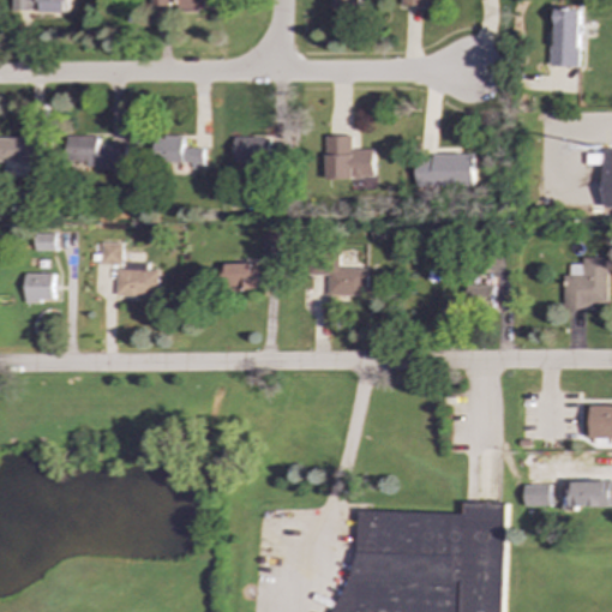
[(65,11),(65,0),(12,0),(12,10),(65,11)]
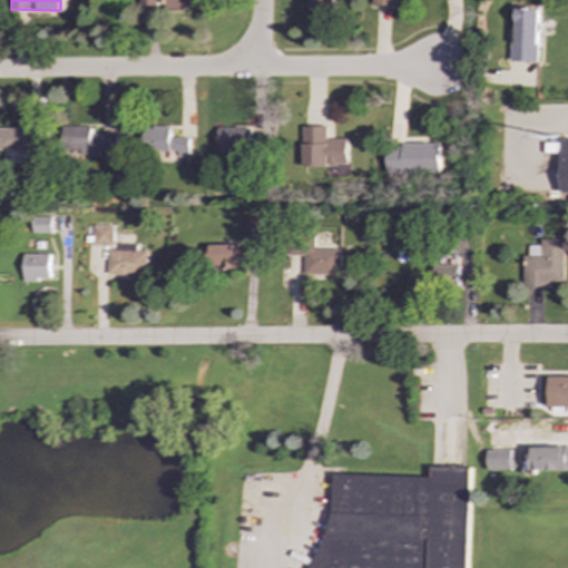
[(536,60),(537,6),(512,6),(510,59),(536,60)]
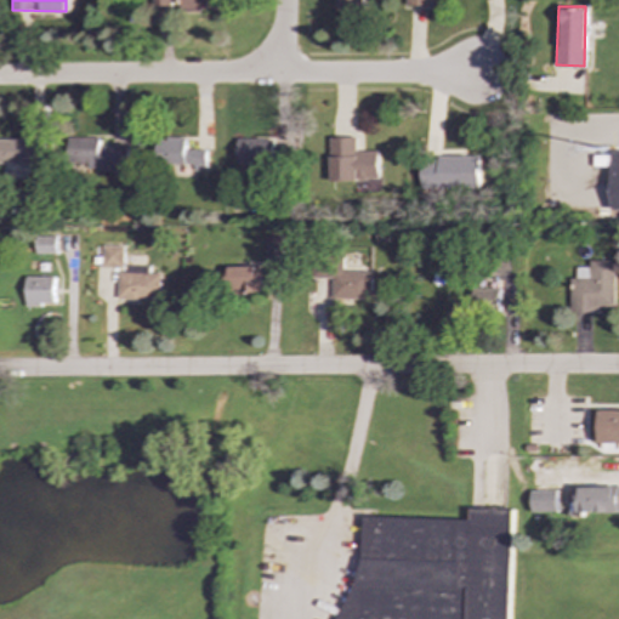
[(96,143),(97,135),(69,135),(69,166),(125,168),(126,145),(96,143)]
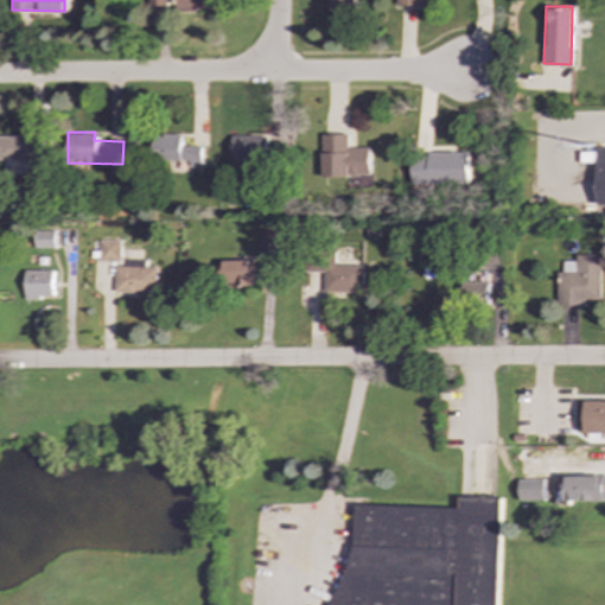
[(179,132),(152,132),(152,158),(186,159),(186,164),(199,164),(199,145),(179,144),(179,132)]
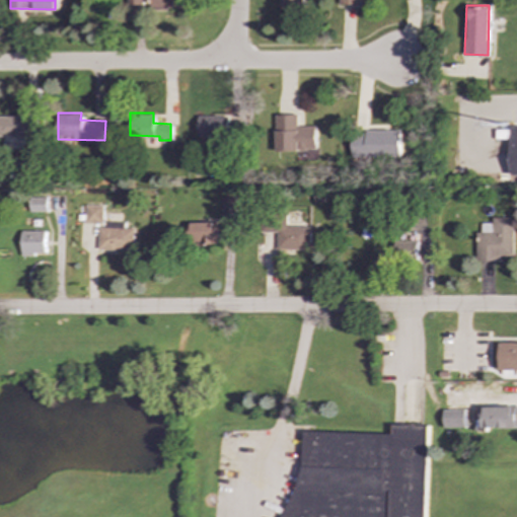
[(296,113),(274,113),(275,149),(315,148),(315,124),(296,125),(296,113)]
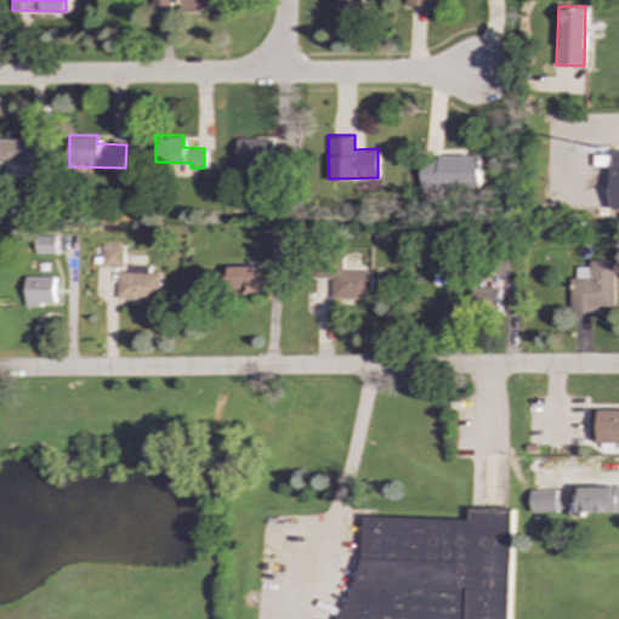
[(0,162),(39,160),(38,136),(0,136),(0,162)]
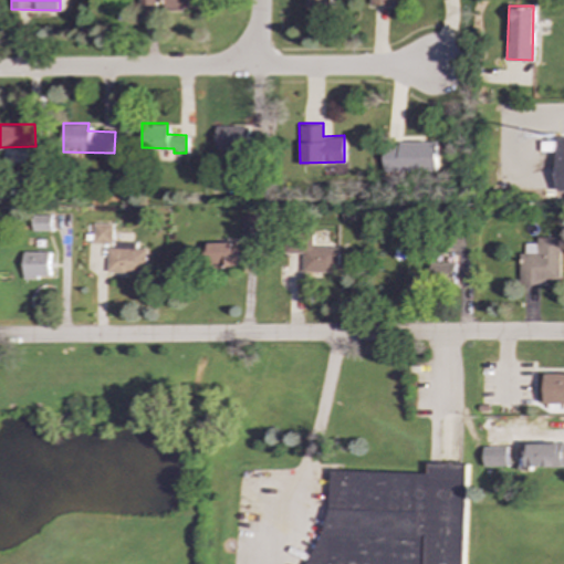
[(213,124),(213,148),(248,147),(247,124),(213,124)]
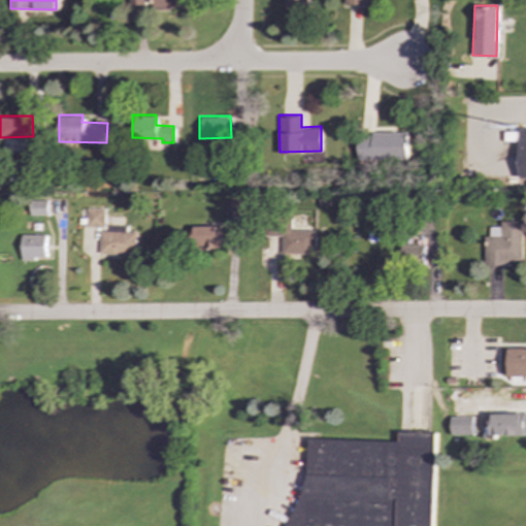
[(405,131),(356,131),(357,159),(383,159),(383,157),(405,157),(405,131)]
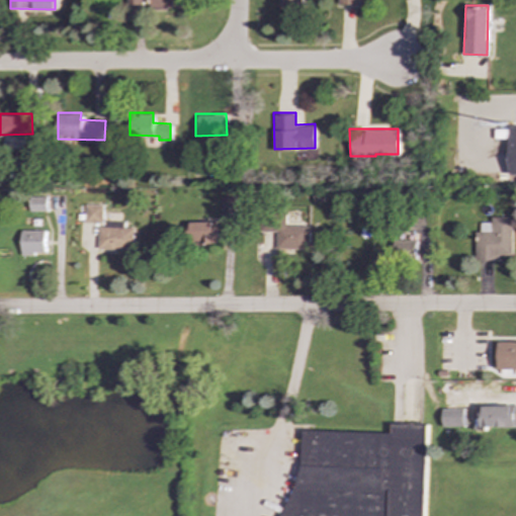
[(316,158),(315,149),(295,150),(295,159),(316,158)]
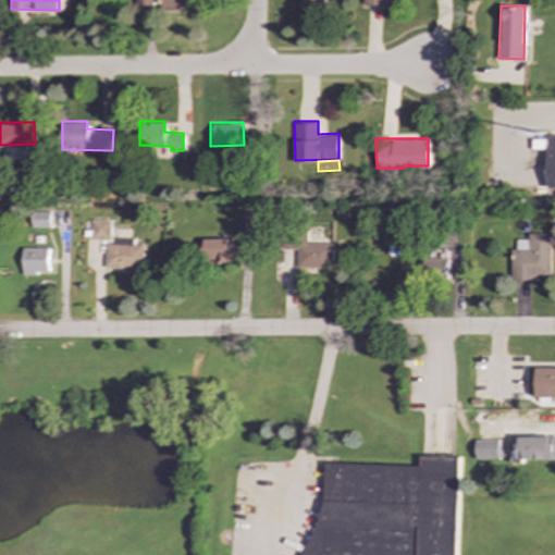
[(31,225),(49,225),(49,209),(29,209),(31,225)]
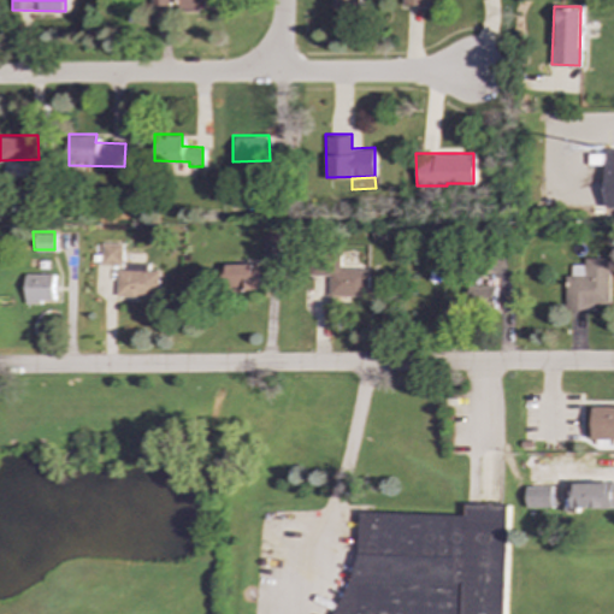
[(261,249),(277,249),(278,231),(263,231),(261,249)]
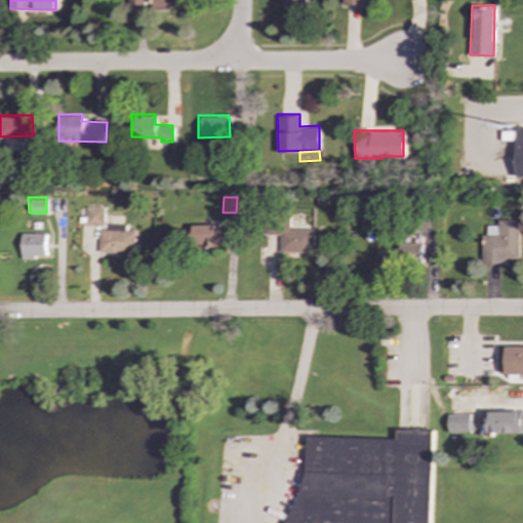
[(84,224),(103,225),(103,206),(85,205),(84,224)]
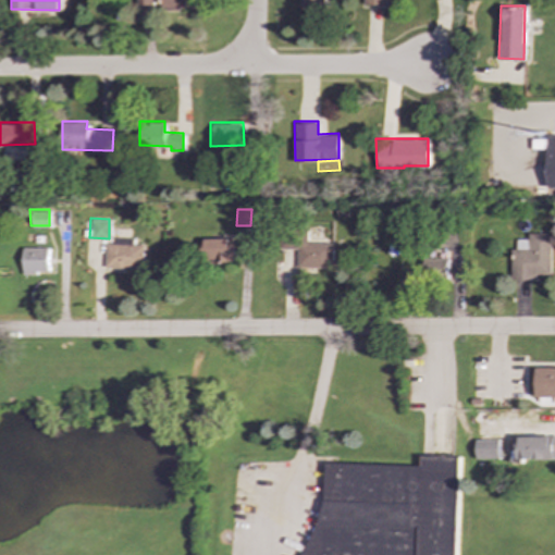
[(549,272),(549,232),(526,232),(526,237),(515,237),(514,247),(509,247),(509,278),(534,278),(535,272),(549,272)]
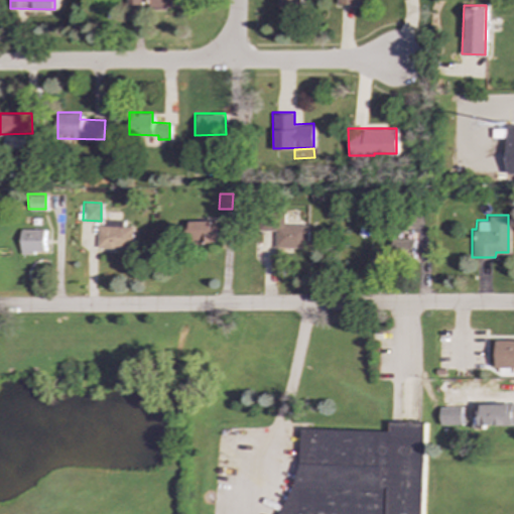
[(284,224),(284,217),(259,216),(259,229),(273,229),(273,245),(305,246),(306,224),(284,224)]
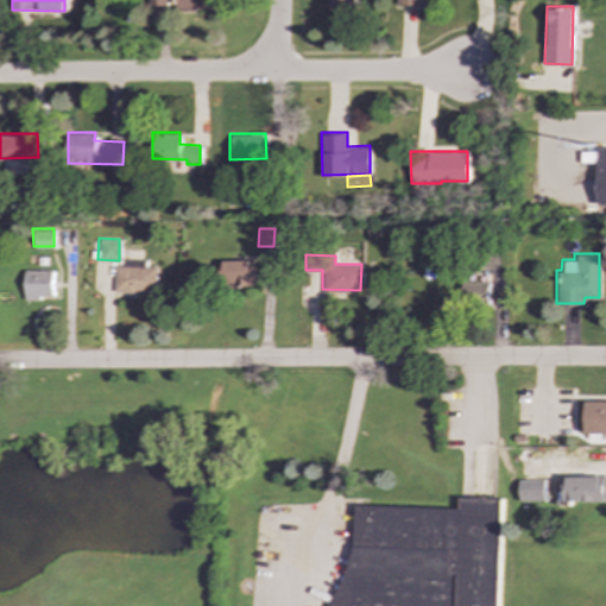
[(113,290),(156,291),(156,265),(144,265),(144,258),(125,258),(125,264),(114,264),(113,290)]
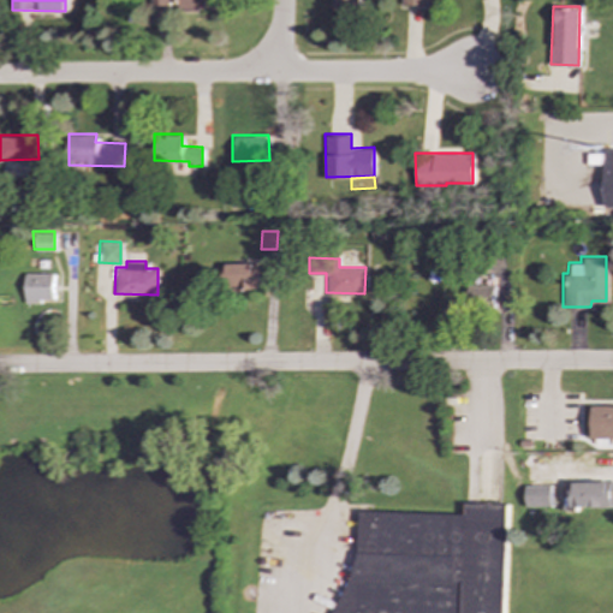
[(253,263),(198,263),(198,287),(253,287),(253,263)]
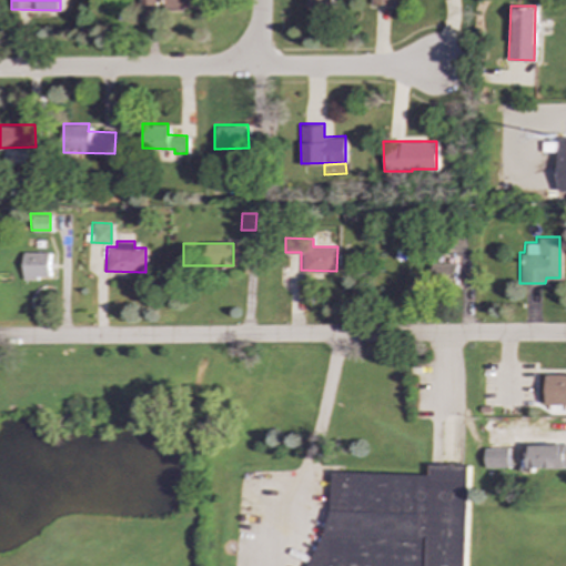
[(21,279),(48,278),(47,250),(21,251),(21,279)]
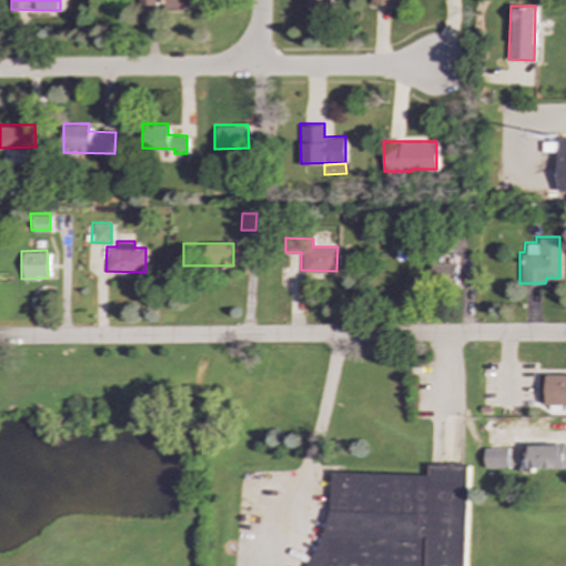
[(454,283),(455,262),(428,261),(427,282),(454,283)]
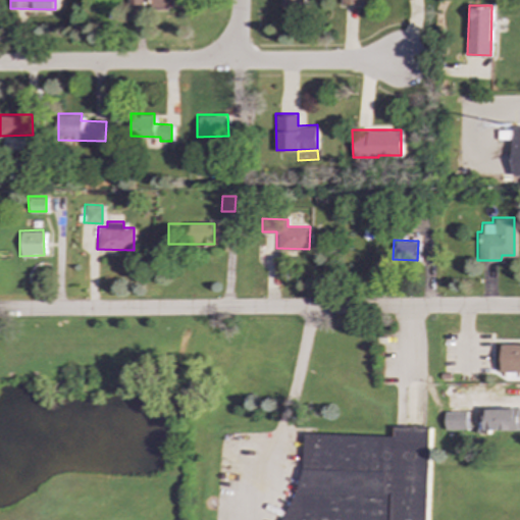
[(519,344),(501,344),(500,371),(519,371),(519,344)]
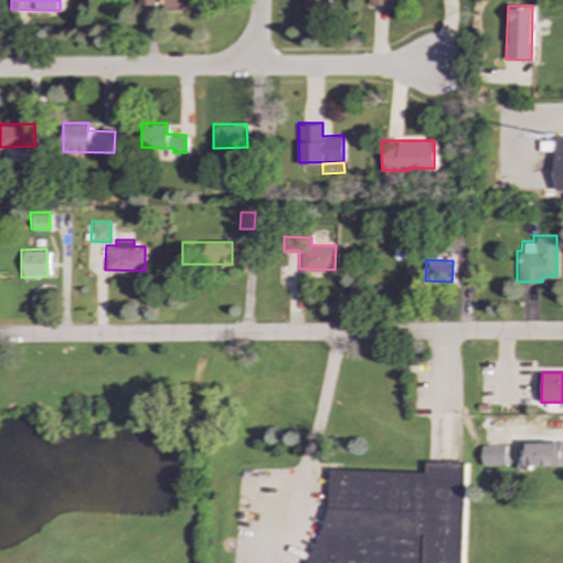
[(562,464),(562,441),(523,442),(523,465),(562,464)]
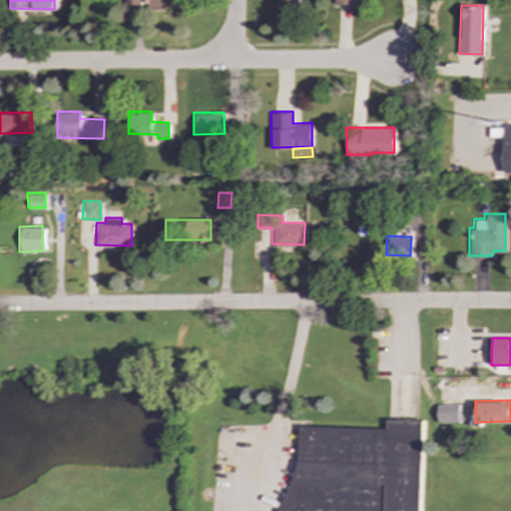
[(436,421),(458,421),(458,403),(436,404),(436,421)]
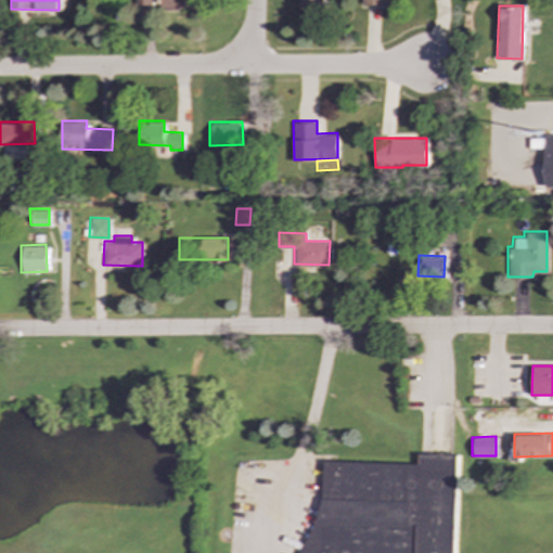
[(452,552),(455,453),(419,452),(415,462),(323,459),(322,477),(283,552),(452,552)]
